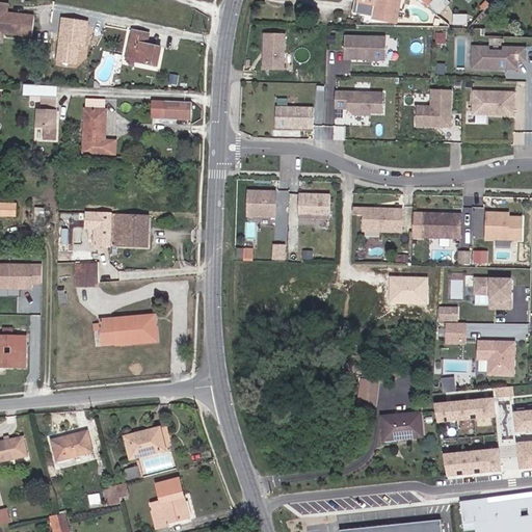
[(6,10),(7,1),(0,0),(0,30),(32,33),(34,14),(6,10)]
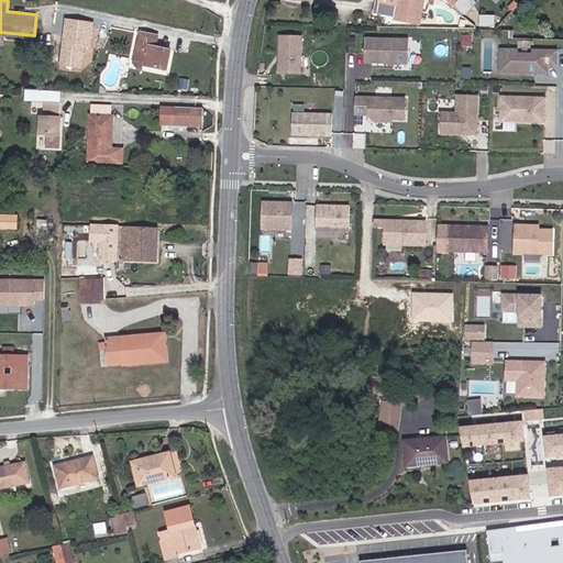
[(416,24),(420,0),(376,0),(376,2),(394,6),(390,20),(416,24)]
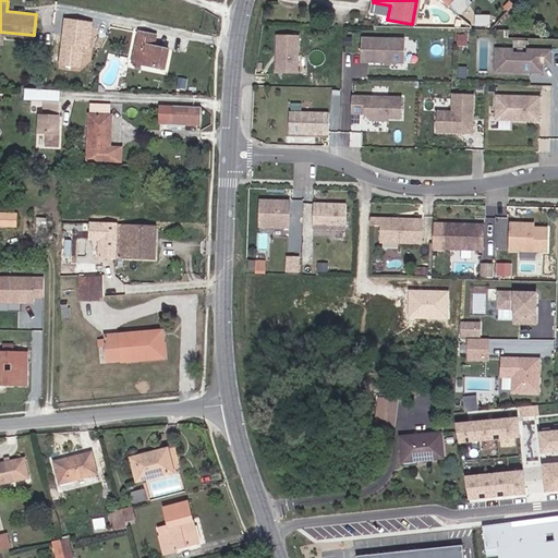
[(93,20),(63,17),(59,64),(80,67),(81,53),(89,53),(93,20)]
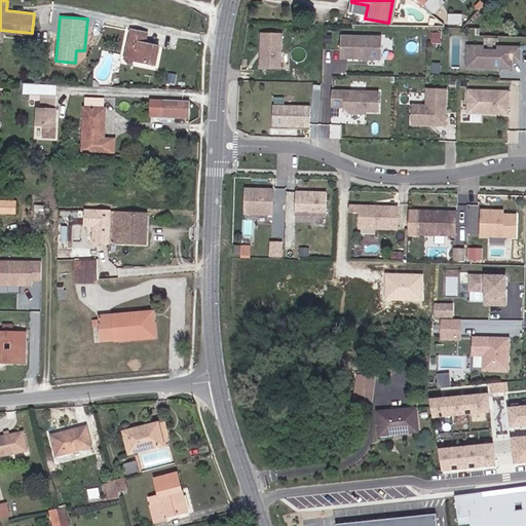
[(125,58),(137,61),(141,42),(143,31),(132,28),(125,58)]
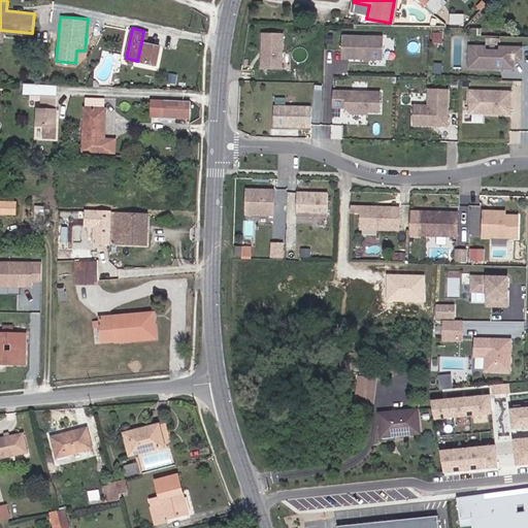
[(281,34),(260,34),(259,70),(279,70),(281,34)]
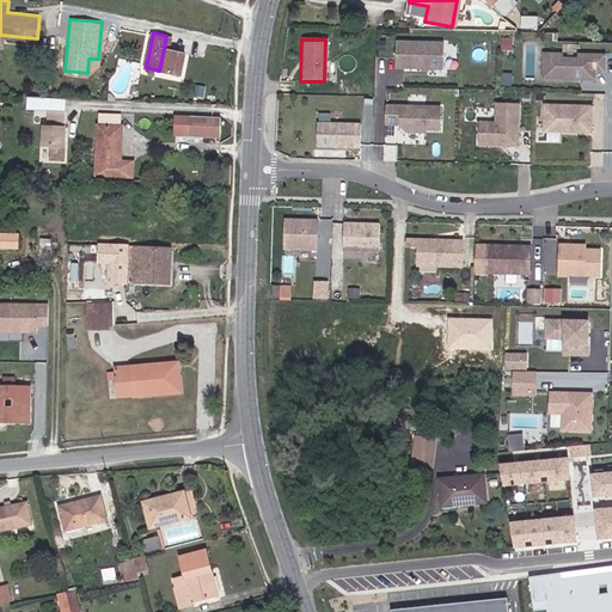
[(441,69),(441,43),(393,42),(393,67),(441,69)]
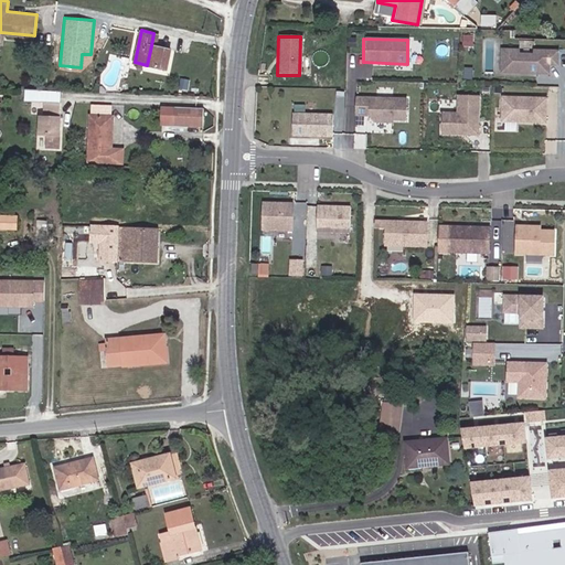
[(151,45),(147,65),(166,70),(170,50),(157,46),(151,45)]
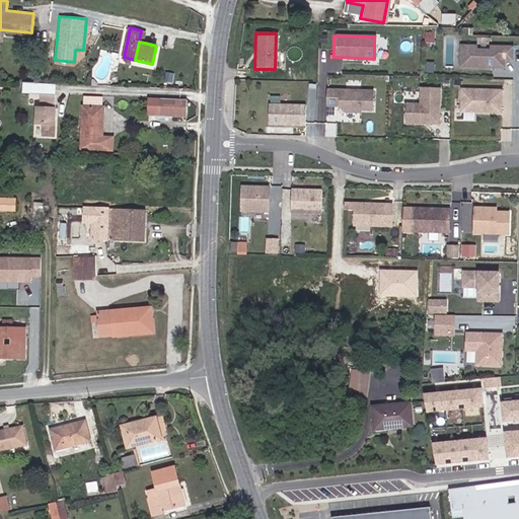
[(511,60),(512,47),(489,46),(489,50),(475,50),(475,46),(459,46),(459,67),(475,67),(475,65),(491,66),(491,68),(504,68),(504,60),(511,60)]
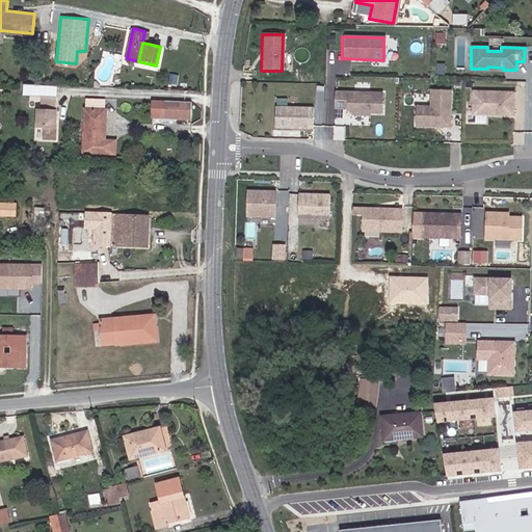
[(448,127),(449,91),(430,90),(429,107),(416,106),(415,126),(430,127),(433,124),(440,124),(440,127),(448,127)]
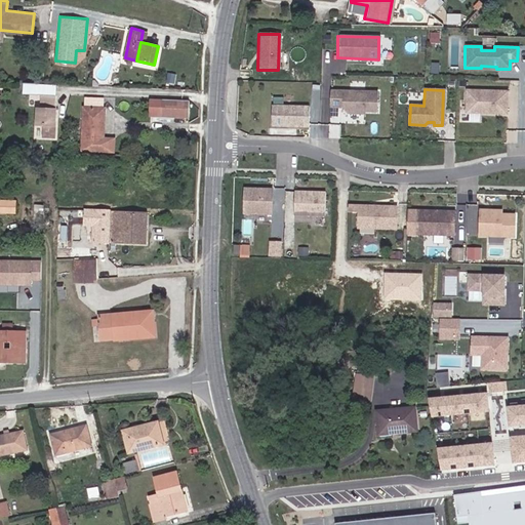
[(506,114),(506,91),(466,90),(465,113),(506,114)]
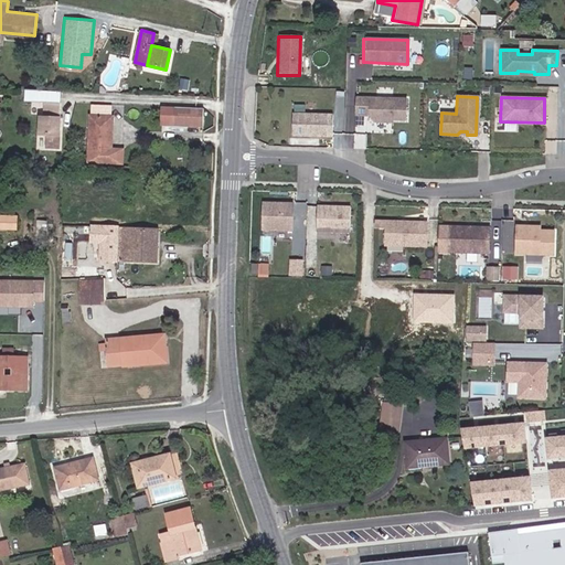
[(404,120),(404,99),(353,98),(353,116),(368,116),(373,121),(386,123),(386,119),(404,120)]
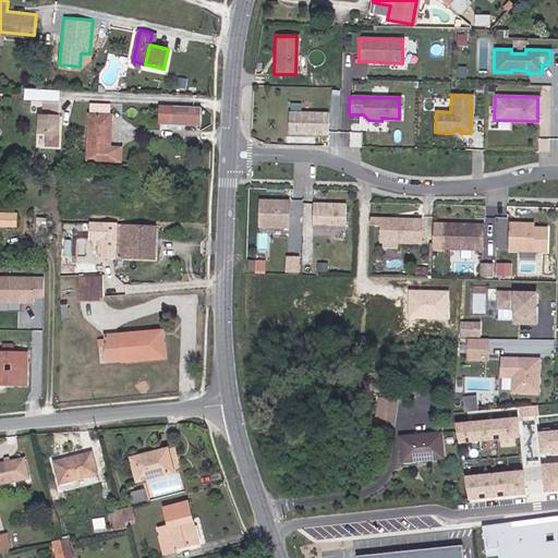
[(43,143),(55,144),(57,99),(40,98),(40,113),(36,113),(36,131),(44,131),(43,143)]
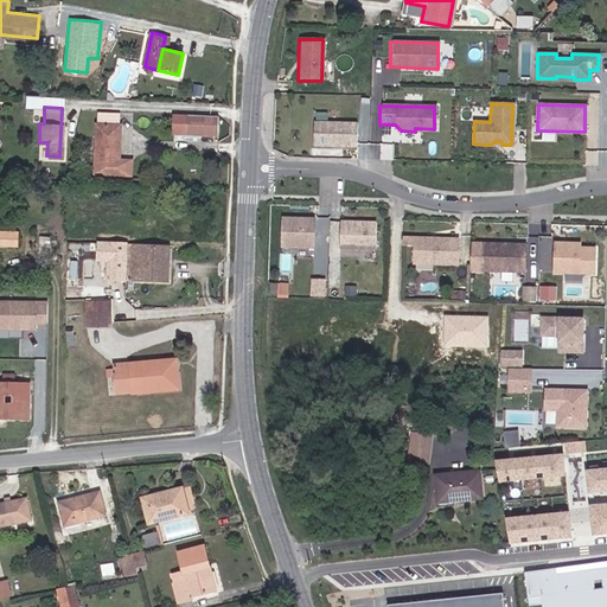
[(219,132),(219,114),(189,113),(189,131),(219,132)]
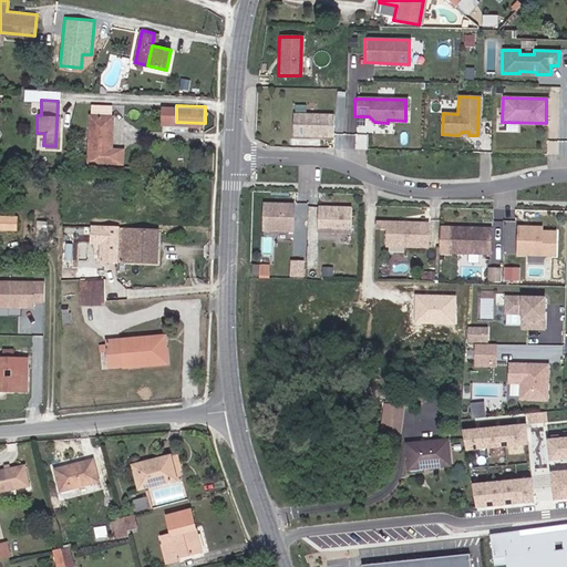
[(112,115),(90,114),(88,161),(121,162),(122,148),(111,147),(112,115)]
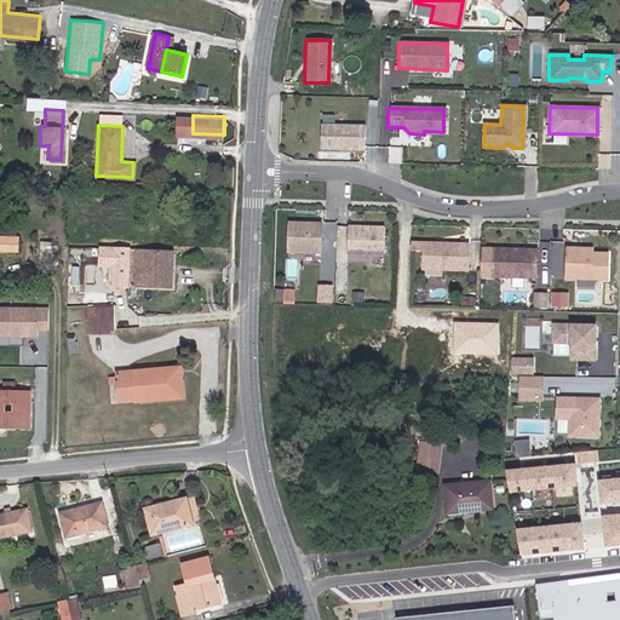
[(365,150),(366,125),(320,125),(319,149),(365,150)]
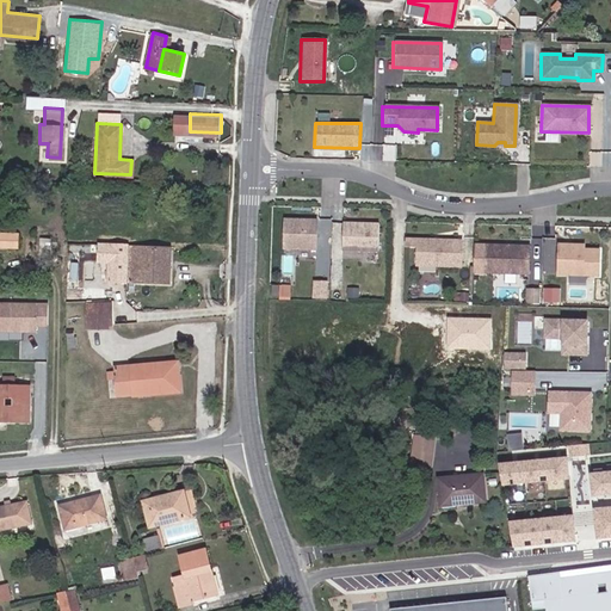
[(315,250),(316,221),(283,220),(283,250),(315,250)]
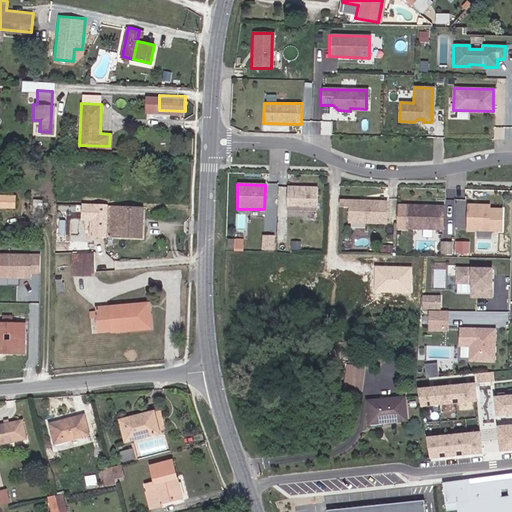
[(316,211),(317,188),(287,187),(286,210),(316,211)]
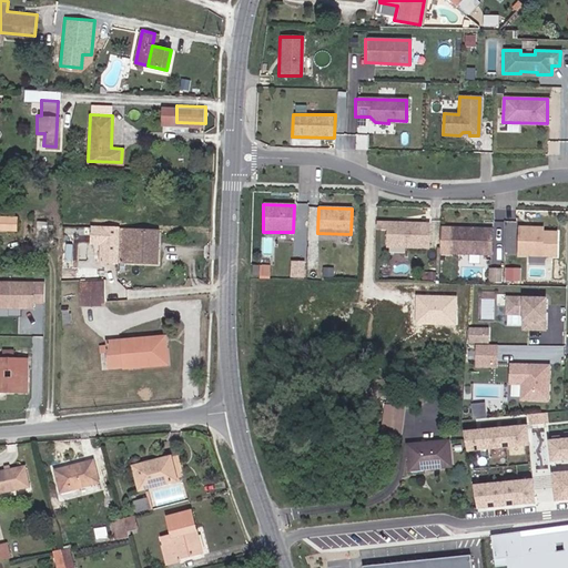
[(1,219),(1,230),(18,230),(18,219),(1,219)]
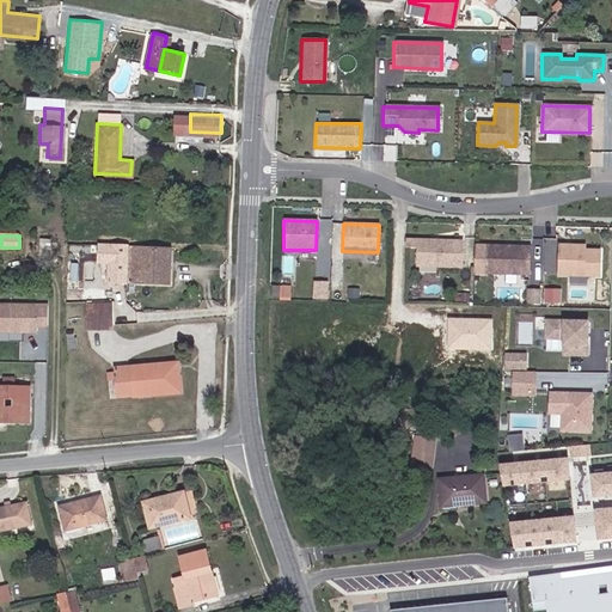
[(461,265),(463,239),(438,239),(436,240),(433,242),(433,239),(405,238),(405,246),(417,246),(417,264),(461,265)]
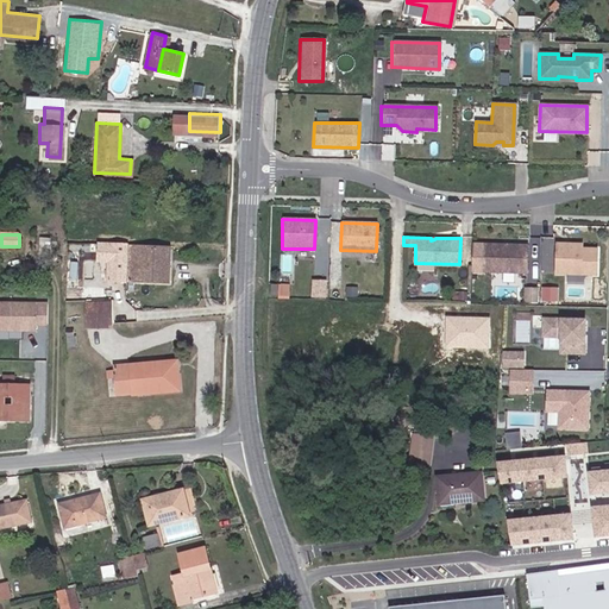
[(526,271),(527,244),(484,243),(483,270),(526,271)]
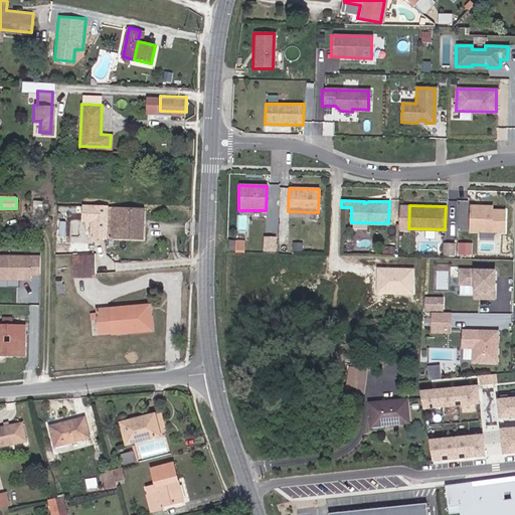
[(87,207),(71,206),(70,226),(86,227),(87,207)]
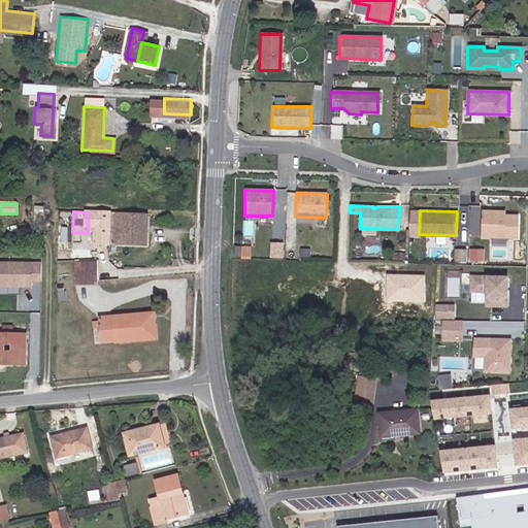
[(491,211),(483,211),(482,237),(518,238),(518,216),(491,215),(491,211)]
